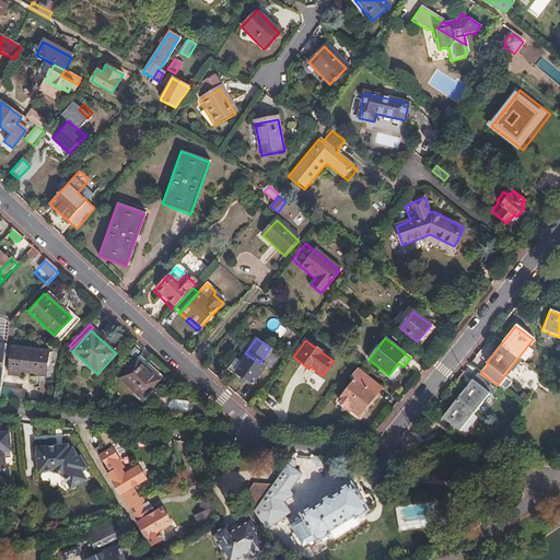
[(12,348),(9,374),(19,375),(19,372),(45,375),(48,351),(12,348)]
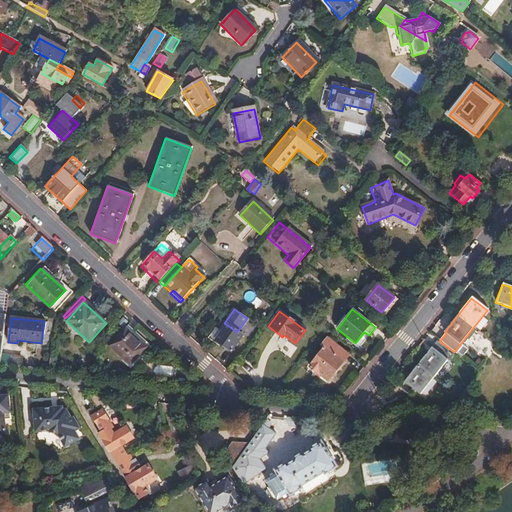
[(221,334),(215,342),(222,347),(230,353),(242,336),(237,332),(227,325),(221,334)]
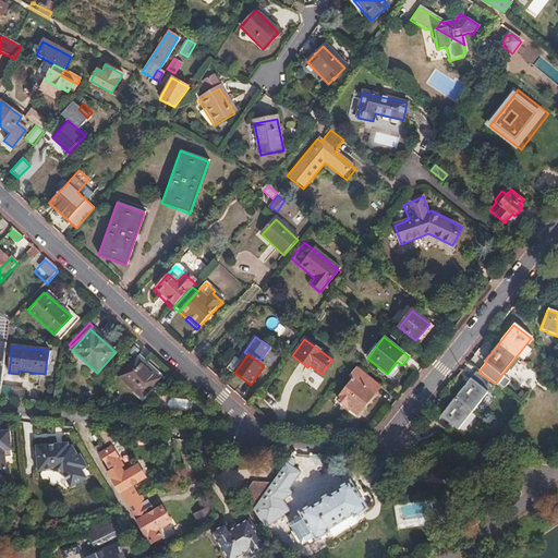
[(141,360),(122,379),(144,401),(162,381),(141,360)]
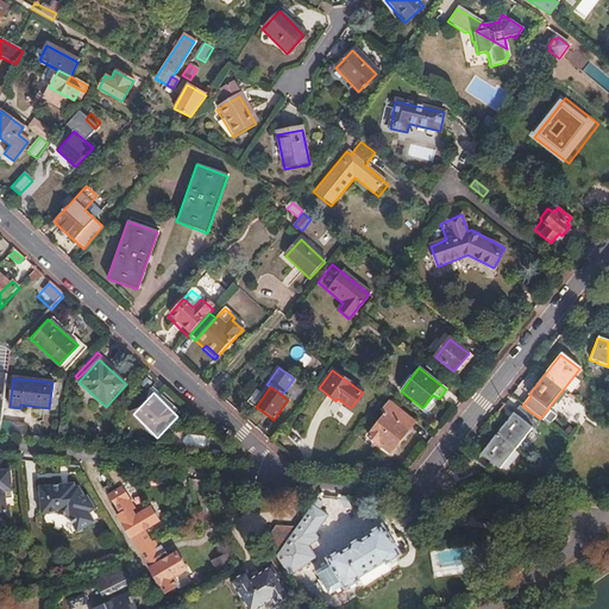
[(433,395),(422,408),(428,413),(439,399),(433,395)]
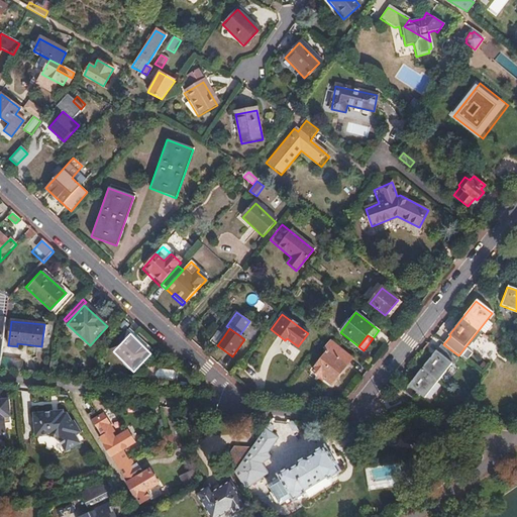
[(327,351),(313,371),(320,376),(322,374),(334,383),(353,358),(331,341),(325,349),(327,351)]
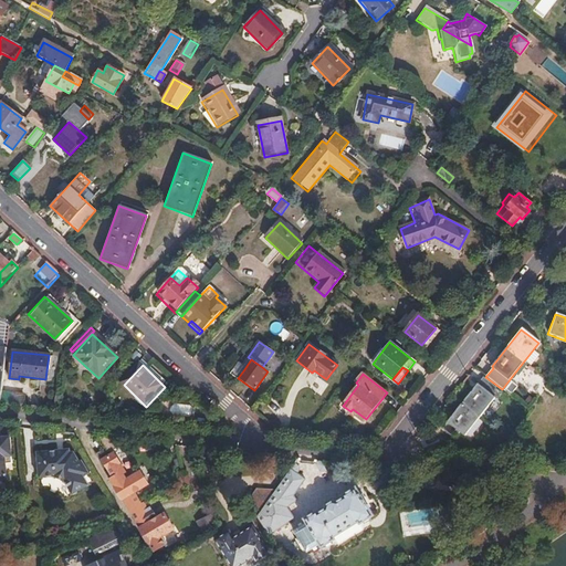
[(461,405),(447,422),(463,437),(472,426),(494,398),(490,395),(495,388),(482,377),(478,384),(461,405)]
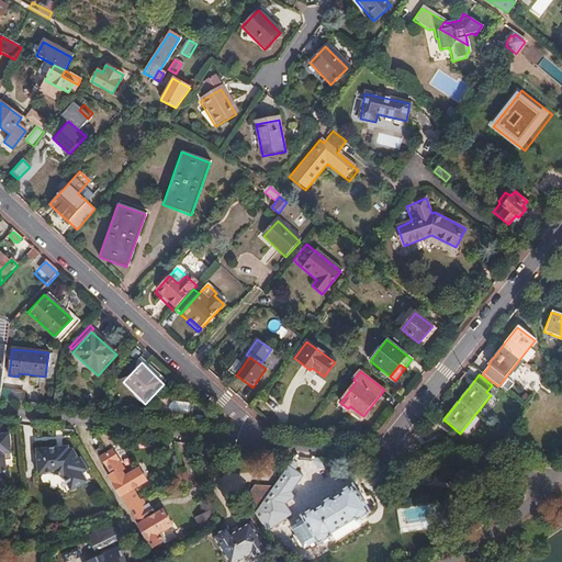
[(0,393),(0,392),(0,401),(22,403),(23,395),(0,393)]
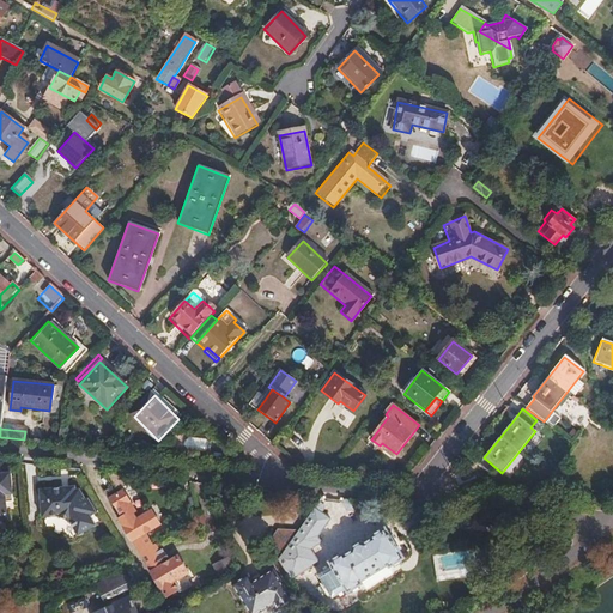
[(0,520),(6,520),(5,502),(13,501),(11,472),(0,472),(0,520)]
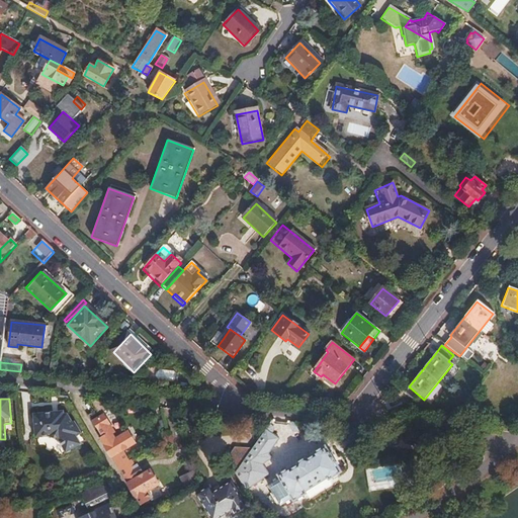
[(35,406),(17,408),(19,427),(33,426),(34,438),(37,438),(49,437),(58,442),(64,452),(65,454),(80,445),(76,438),(81,435),(74,423),(72,424),(67,415),(64,417),(63,413),(36,415),(35,406)]
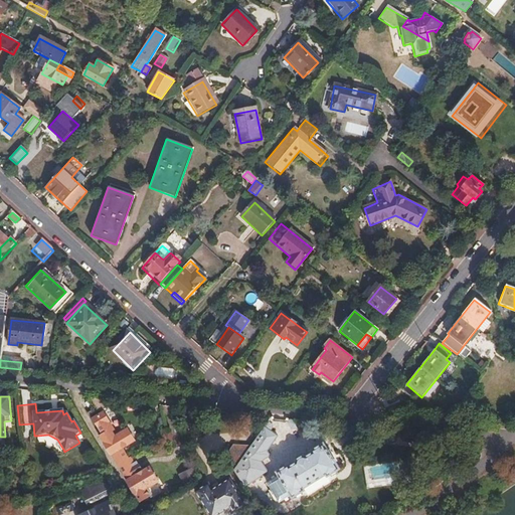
[(90,419),(92,417),(99,413),(96,407),(86,413),(90,419)]
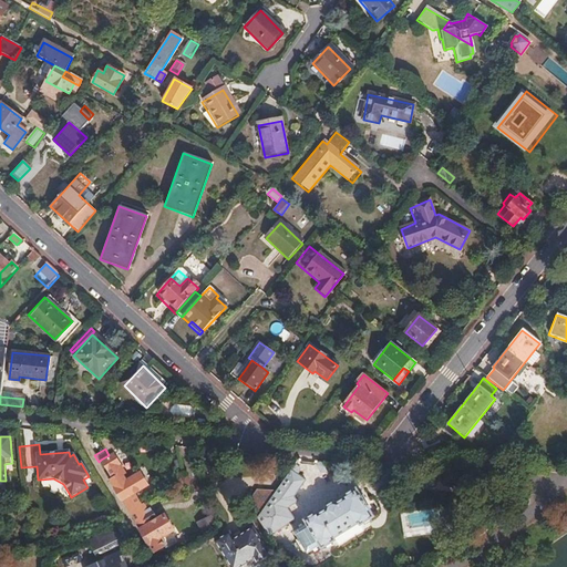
[(109,455),(101,460),(112,480),(120,475),(123,473),(117,464),(119,463),(112,453),(109,455)]
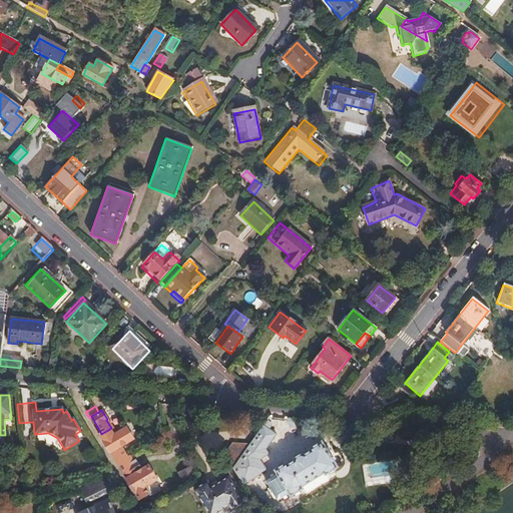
[(269,416),(251,443),(250,444),(260,450),(281,418),(270,416),(269,416)]
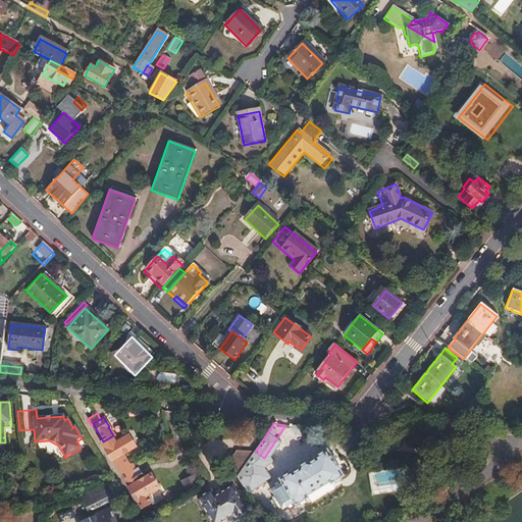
[(110,437),(103,441),(103,442),(107,450),(106,450),(119,472),(129,466),(122,454),(135,447),(127,436),(114,445),(110,437)]
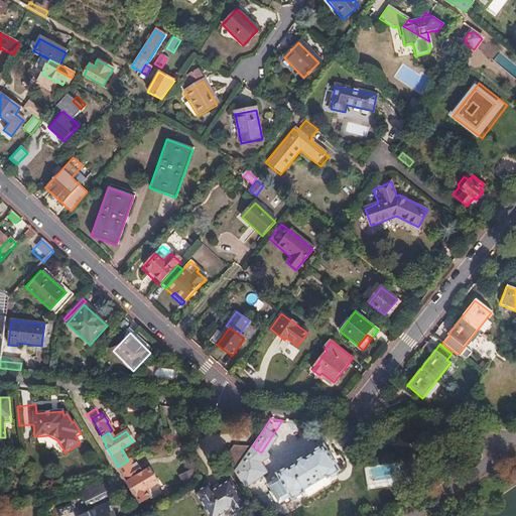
[(279,477),(267,484),(279,504),(291,497),(293,500),(304,493),(303,491),(327,477),(328,478),(340,471),(325,444),(312,452),(313,455),(306,459),(304,458),(297,462),(297,465),(290,469),(289,467),(277,474),(279,477)]
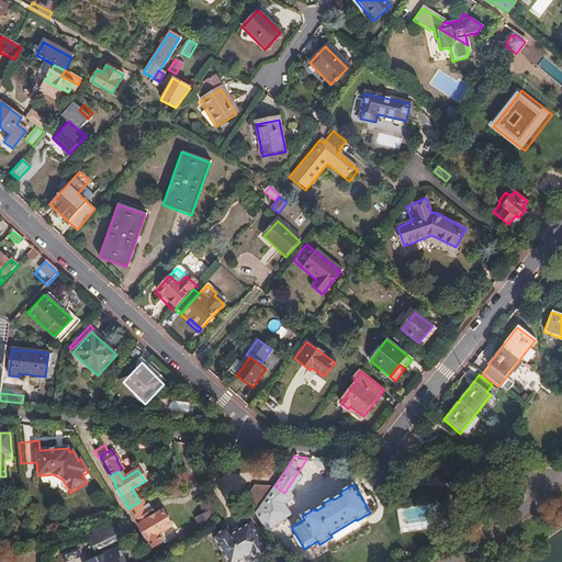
[(274,486),(276,485),(256,486),(247,498),(256,514),(274,486)]
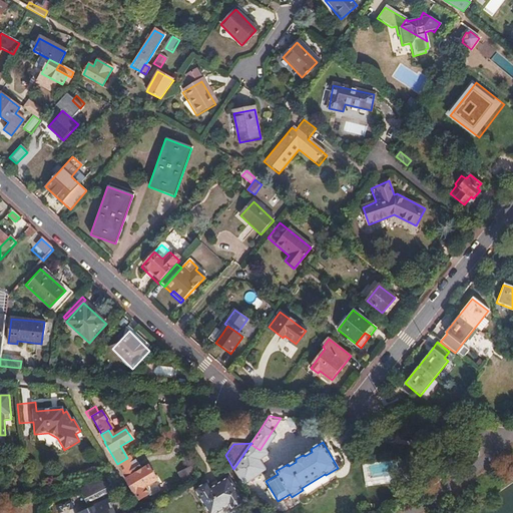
[(250,444),(233,469),(244,486),(268,471),(263,461),(271,456),(260,450),(250,444)]
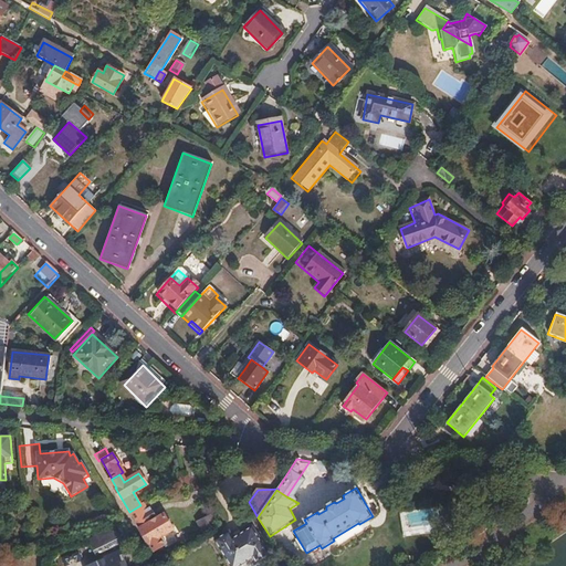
[(140,505),(129,512),(153,552),(165,544),(160,537),(173,531),(164,516),(157,521),(149,509),(147,511),(143,504),(140,505)]
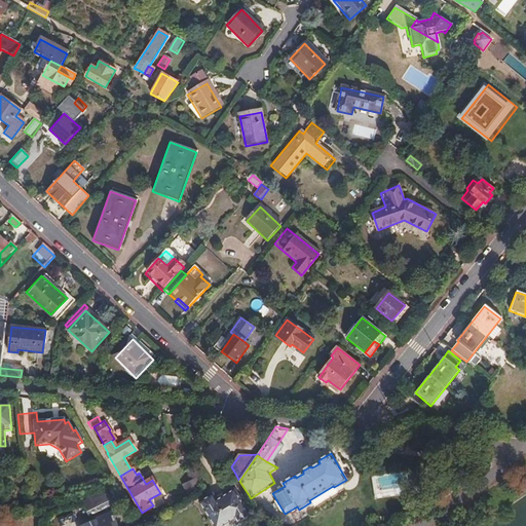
[(193,490),(193,489),(199,488),(197,479),(184,482),(186,492),(193,490)]
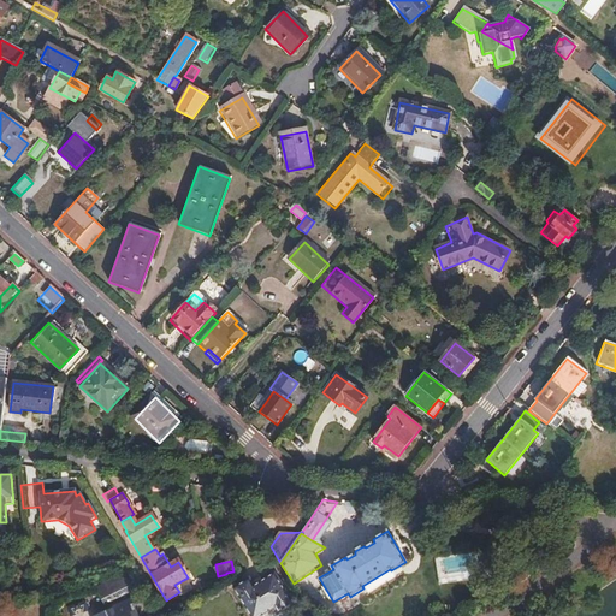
[(234,588),(249,615),(286,615),(296,611),(292,605),(273,574),(260,581),(256,575),(234,588)]
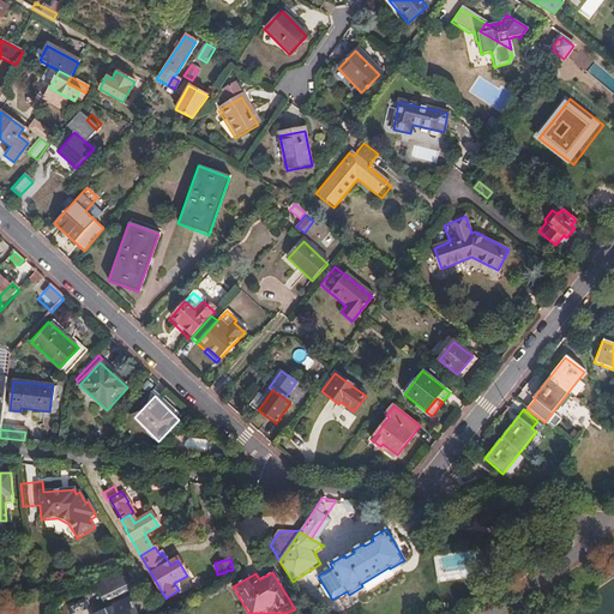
[(104,601),(128,593),(121,573),(97,582),(104,601)]
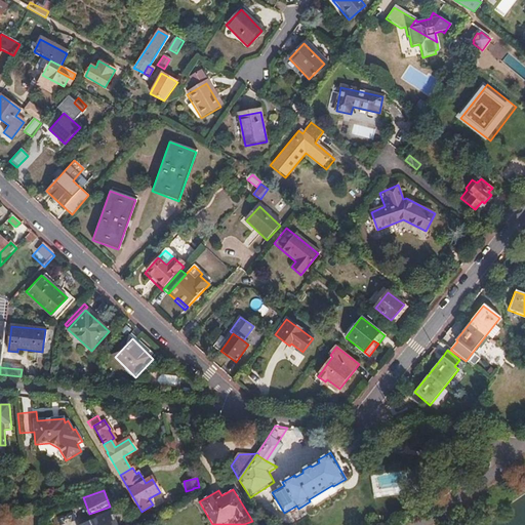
[(115,524),(110,513),(88,522),(89,524),(115,524)]
